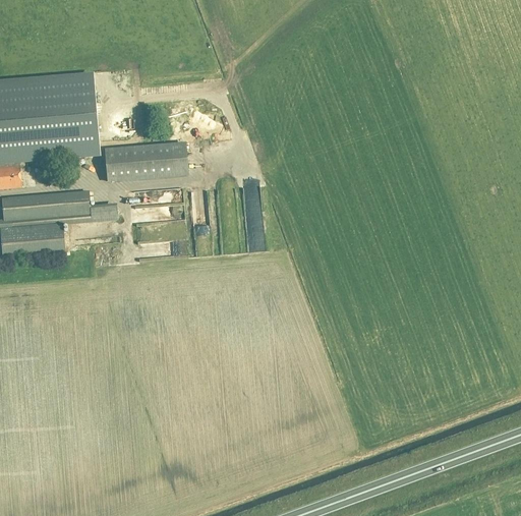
[(0,157),(19,156),(46,154),(99,149),(93,71),(0,78),(0,157)]
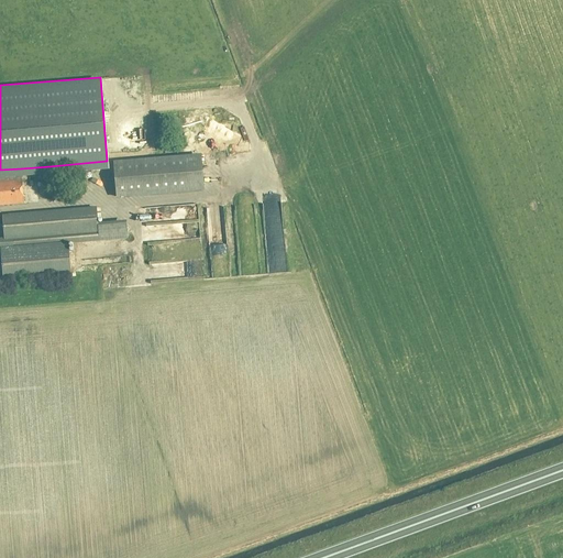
[(116,157),(118,192),(197,185),(195,151),(167,153),(116,157)]
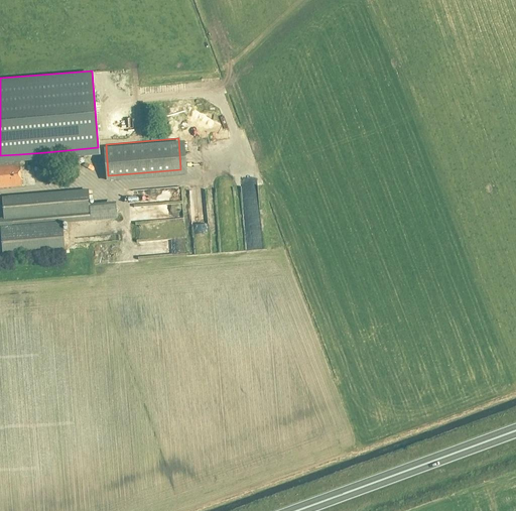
[(19,154),(0,155),(0,182),(22,181),(19,154)]
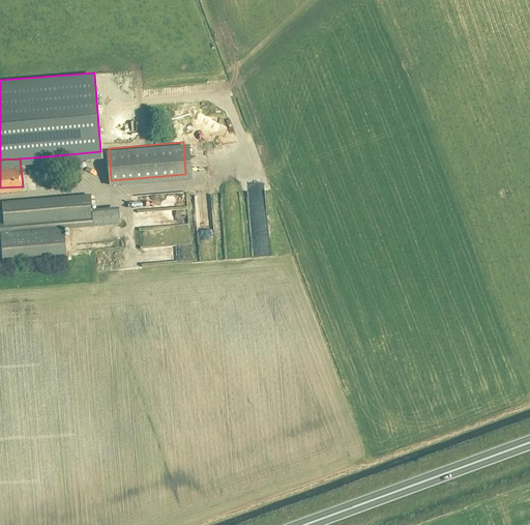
[(38,172),(27,173),(28,184),(38,184),(38,172)]
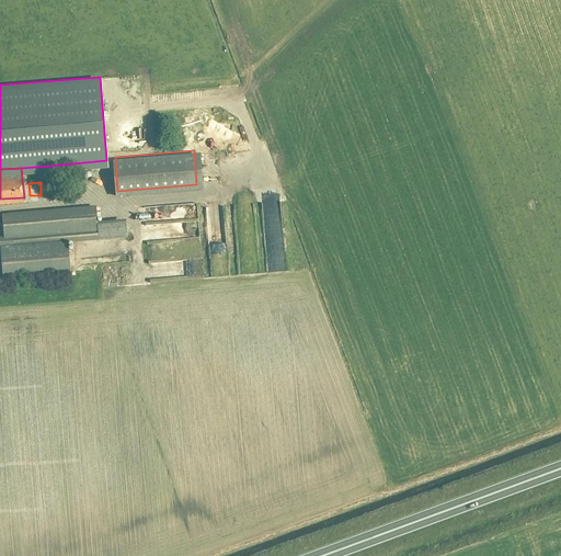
[(68,237),(99,235),(95,202),(2,210),(4,233),(0,231),(0,242),(1,242),(3,276),(70,271),(68,237)]
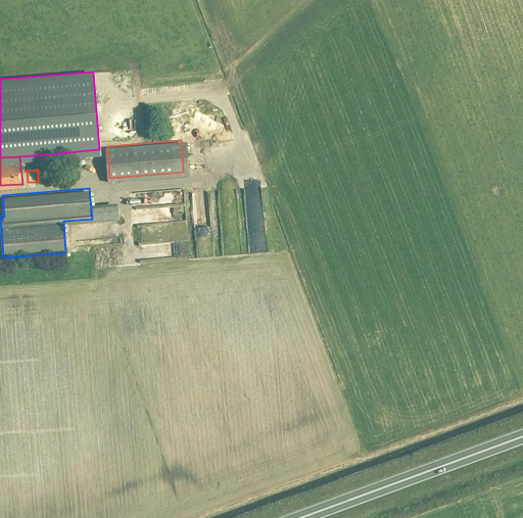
[(148,204),(148,215),(169,214),(169,203),(148,204)]
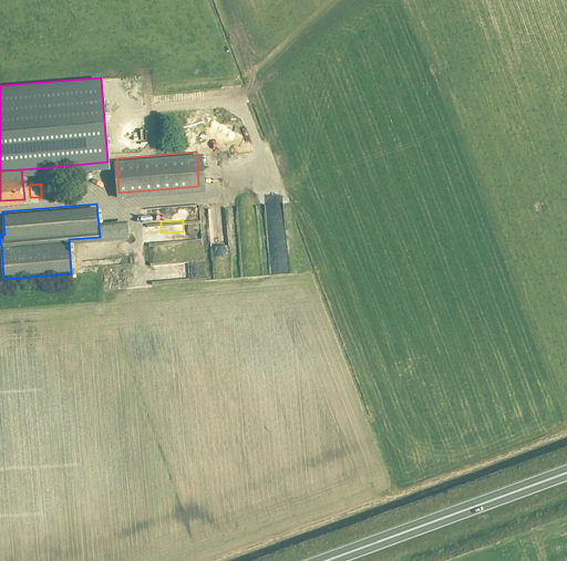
[(129,234),(130,224),(122,222),(121,234),(129,234)]
